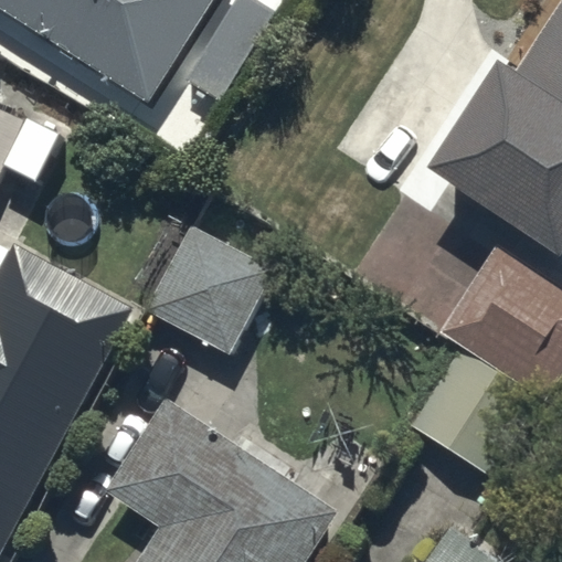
[(0,8),(146,104),(213,0),(0,0),(0,8)]
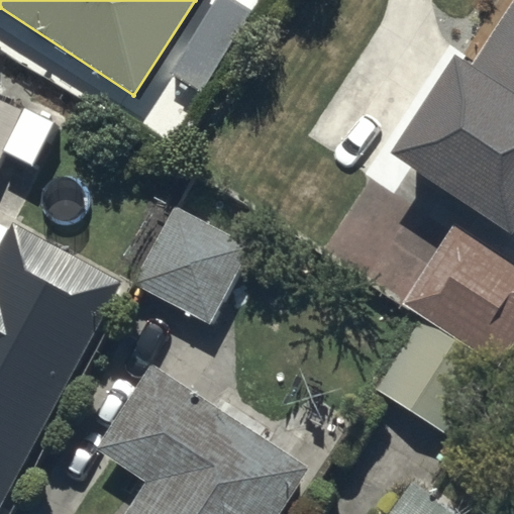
[(216,0),(170,76),(200,94),(251,12),(232,0),(216,0)]
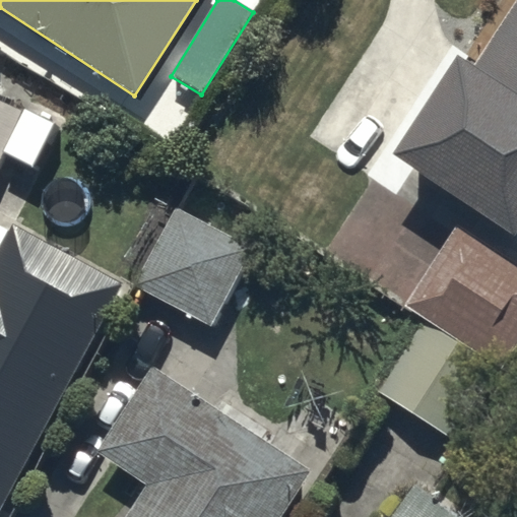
[(501,0),(401,159),(516,232),(516,0),(501,0)]
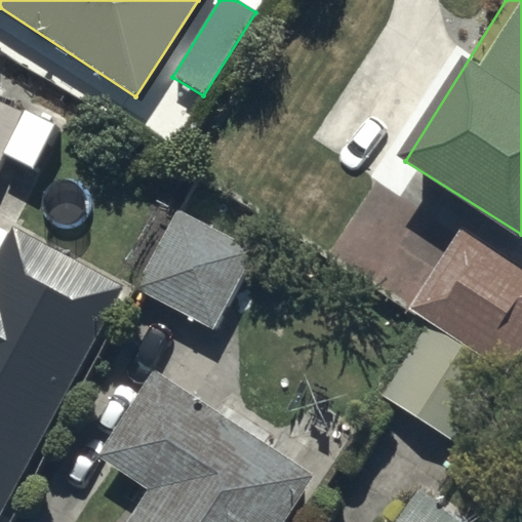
[(0,167),(24,116),(0,105),(0,167)]
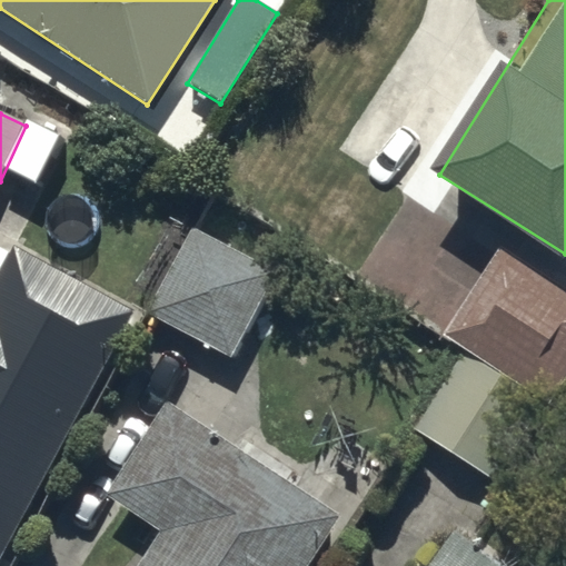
[(276,271),(195,231),(152,316),(234,357),(276,271)]
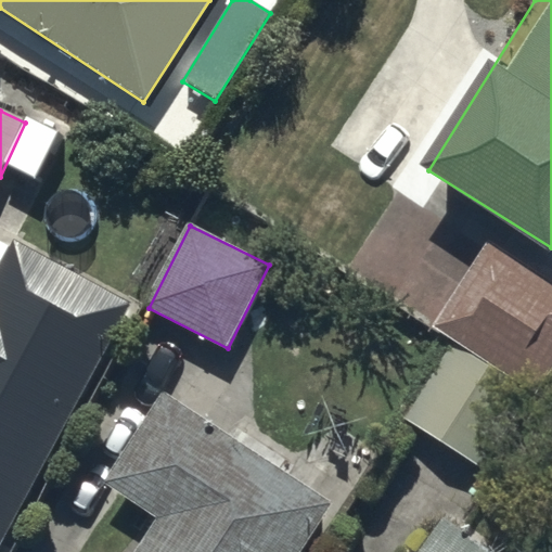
[(0,551),(2,551),(130,298),(18,238),(13,246),(0,240),(0,551)]
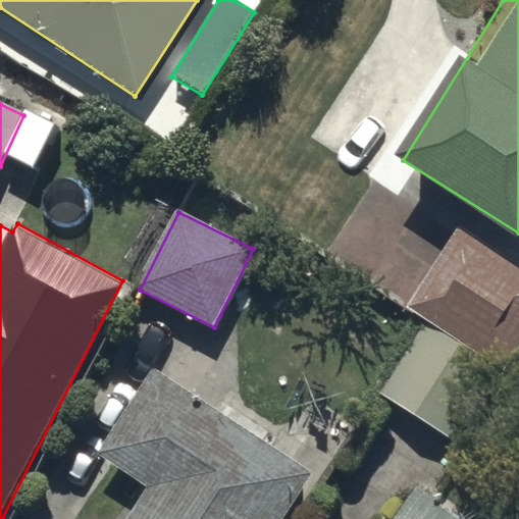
[(518,358),(518,265),(459,230),(411,311),(425,318),(380,395),(461,442),(504,369),(511,373),(518,358)]
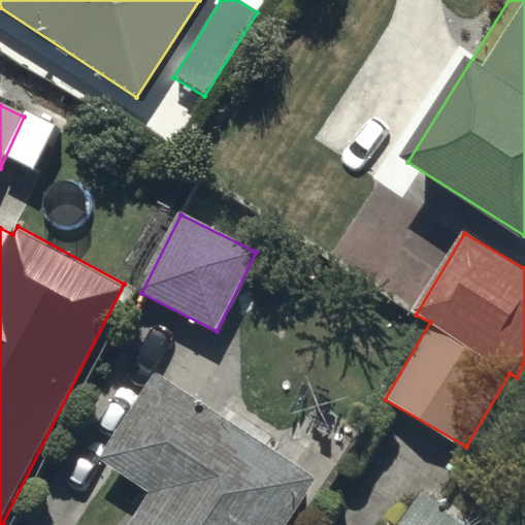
[(220,409),(159,372),(105,461),(155,491),(133,524),(286,524),(316,478),(293,464),(308,438),(231,392),(220,409)]
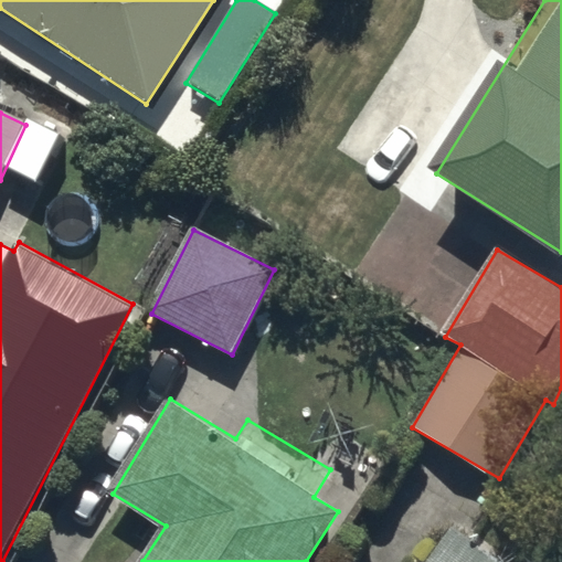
[(500,561),(453,527),(426,561),(500,561)]
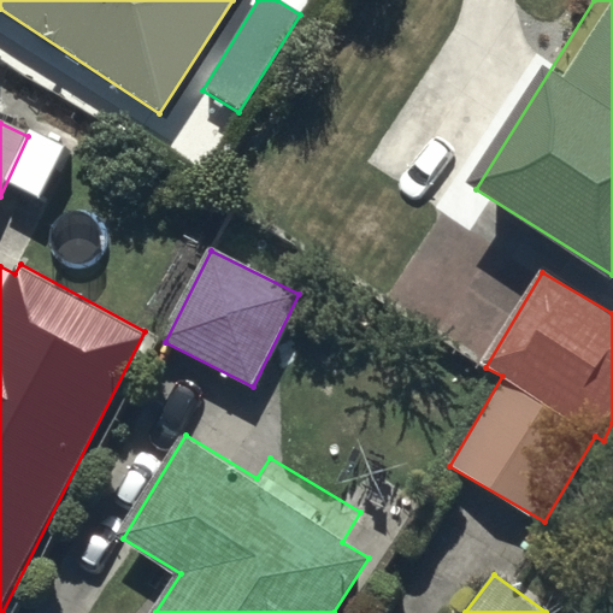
All buildings are outlined.
